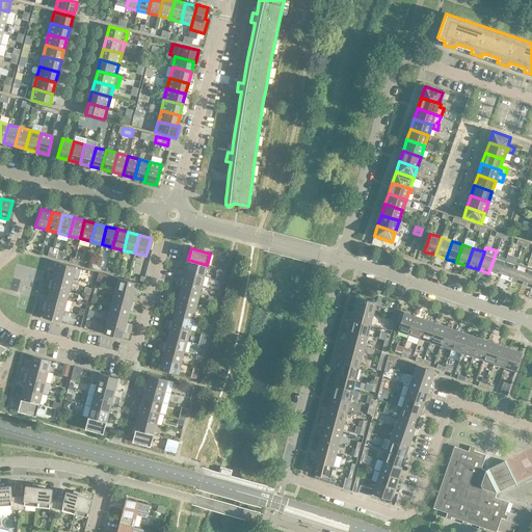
[(507,255),(505,259),(499,276),(510,281),(515,263),(517,258),(507,255)]
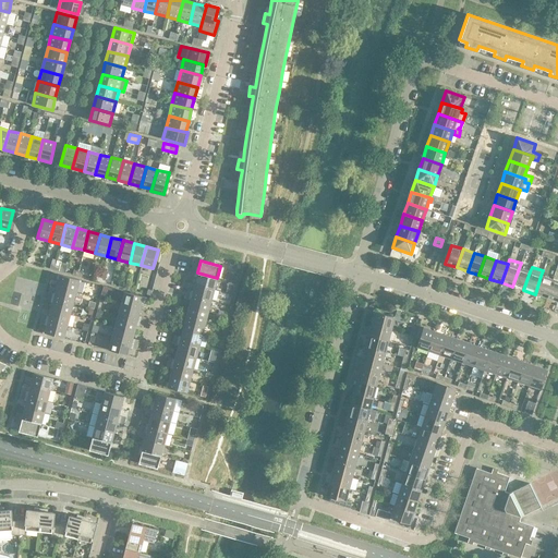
[(530,271),(519,268),(512,287),(523,290),(530,271)]
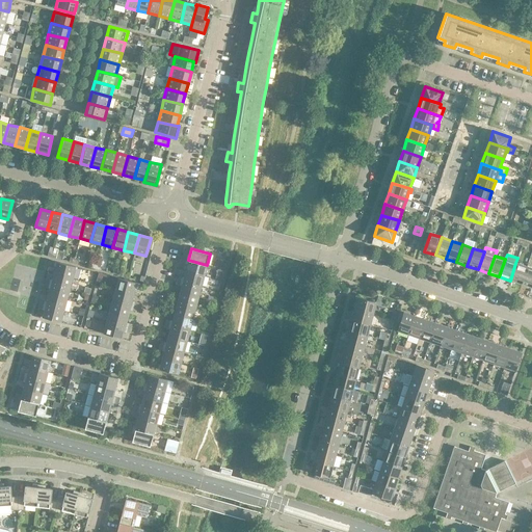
[(207,265),(188,260),(186,270),(204,275),(207,265)]
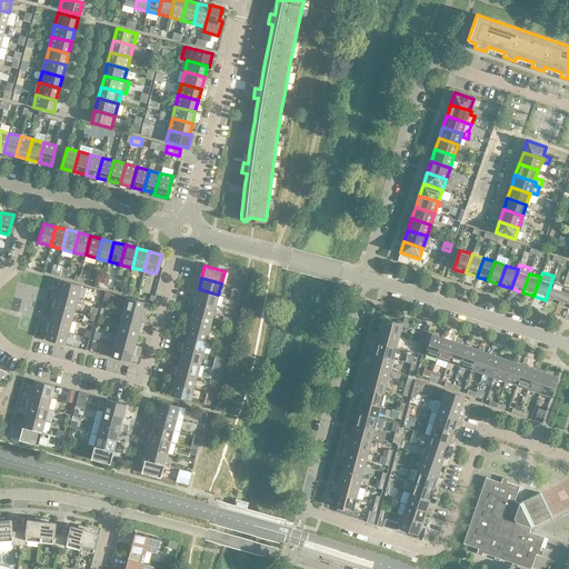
[(80,286),(61,280),(58,292),(77,298),(80,286)]
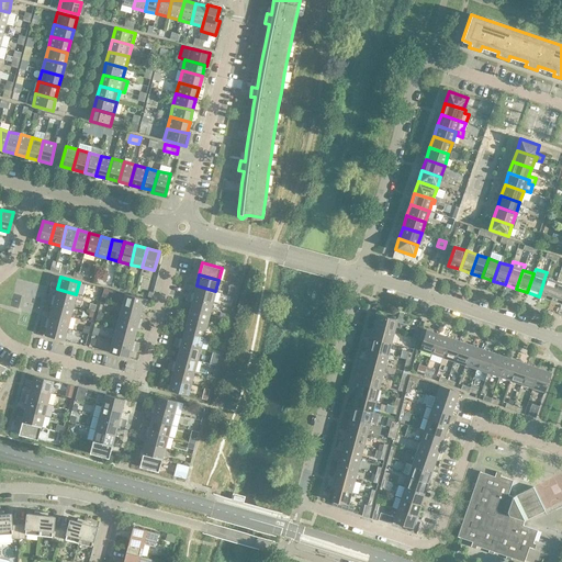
[(557,281),(544,278),(539,296),(550,300),(557,281)]
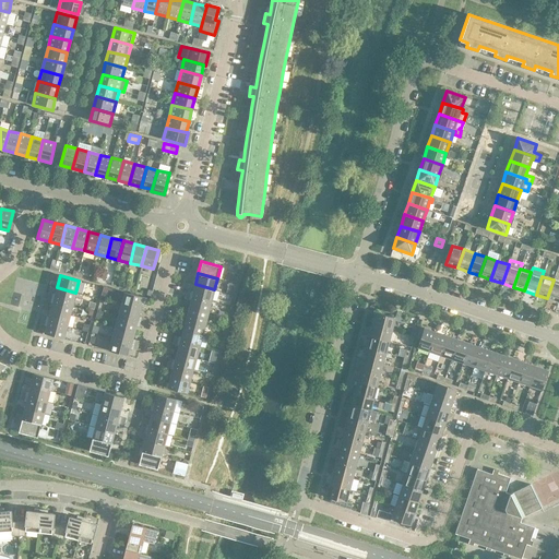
[(558,298),(558,282),(554,280),(547,298),(558,302),(558,298)]
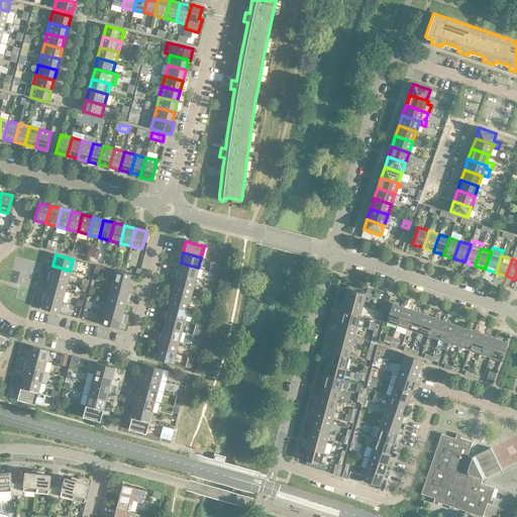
[(198,268),(181,263),(178,274),(195,279),(198,268)]
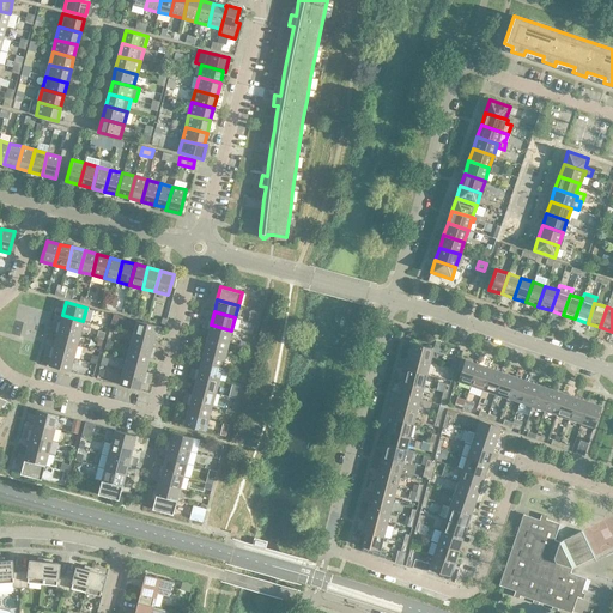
[(83,321),(62,315),(59,328),(79,333),(83,321)]
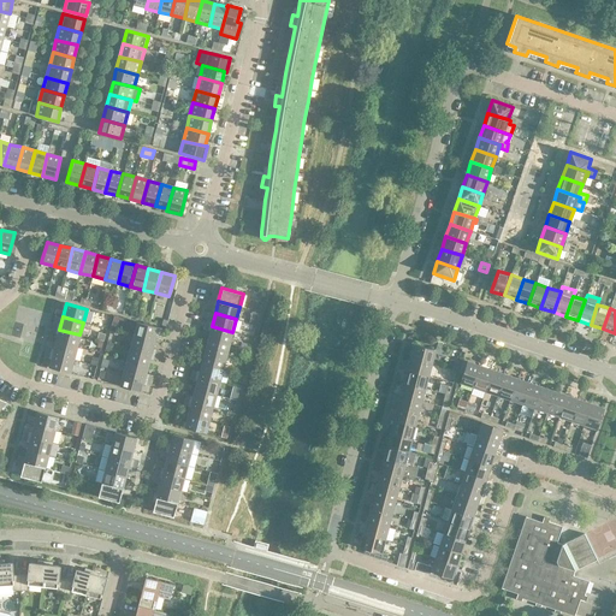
[(158,327),(137,323),(134,336),(154,341),(158,327)]
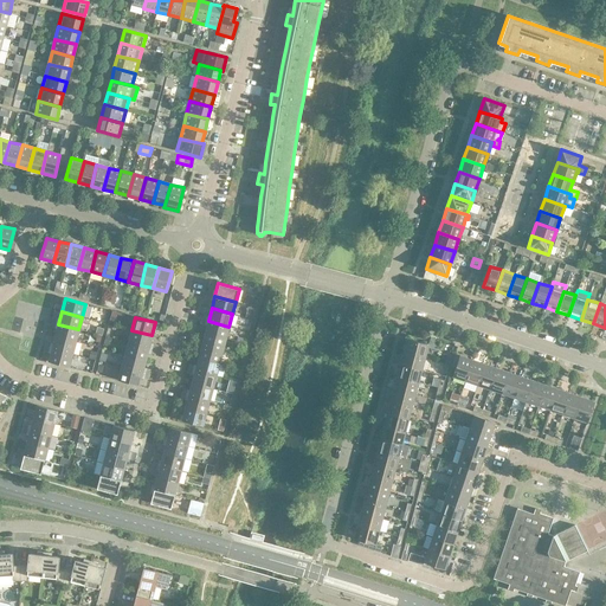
[(229,327),(208,321),(205,333),(225,339),(229,327)]
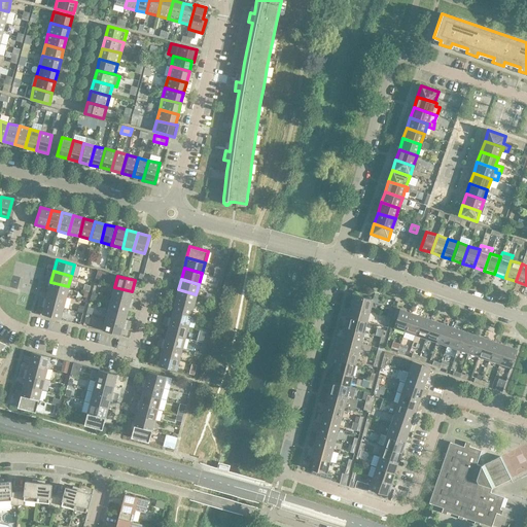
[(68,286),(50,282),(47,292),(66,297),(68,286)]
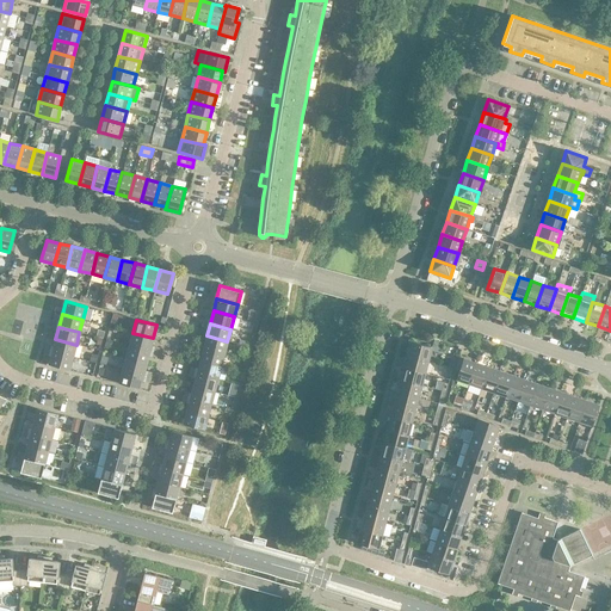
[(153,338),(133,333),(129,345),(149,351),(153,338)]
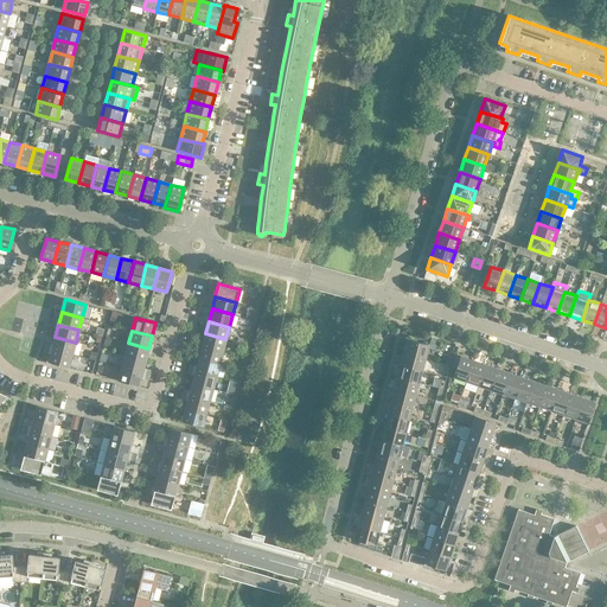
[(225,339),(205,333),(202,346),(223,351),(225,339)]
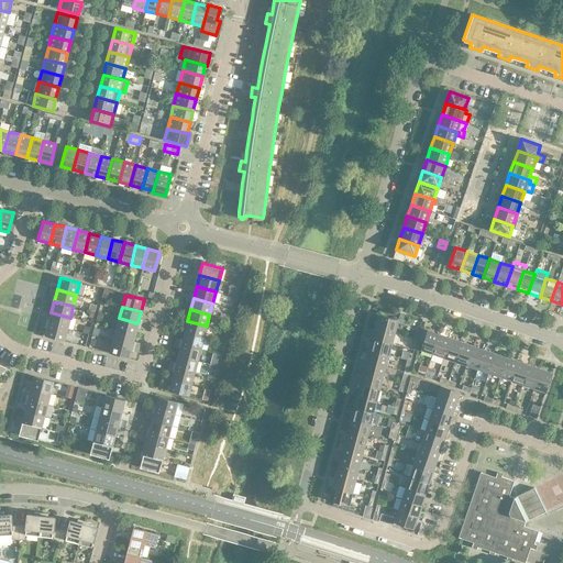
[(70,318),(51,312),(48,323),(67,329),(70,318)]
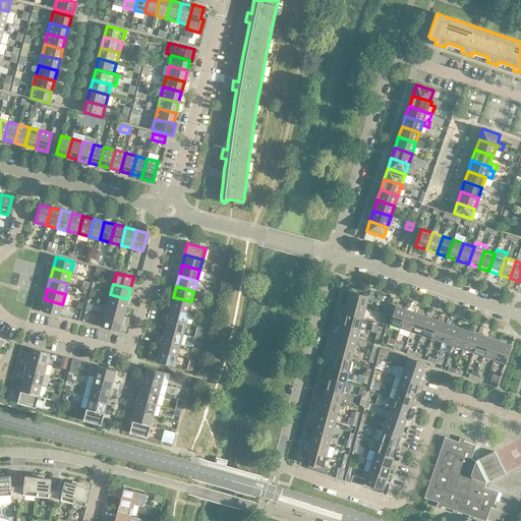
[(349,291),(346,302),(365,307),(368,296),(349,291)]
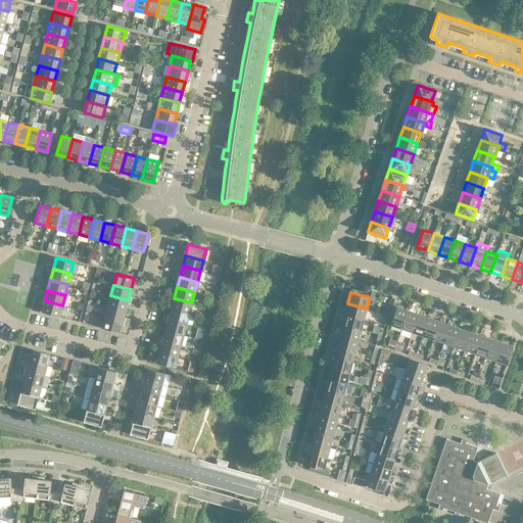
[(128,300),(110,295),(107,306),(126,311),(128,300)]
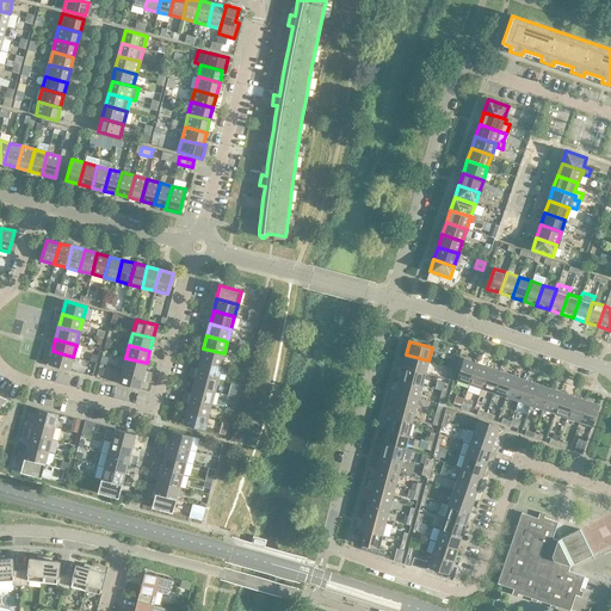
[(224,353),(203,349),(199,360),(221,366),(224,353)]
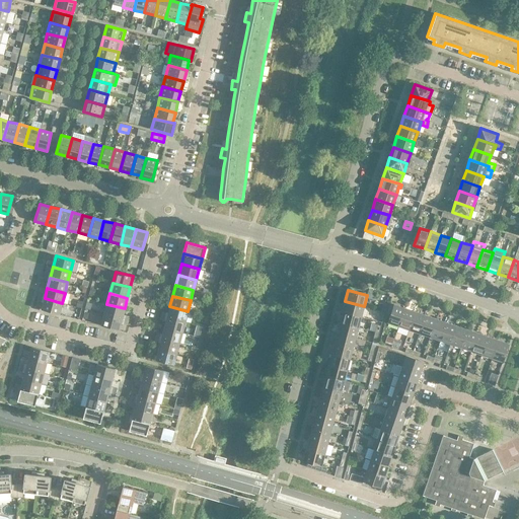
[(62,303),(45,298),(42,309),(59,314),(62,303)]
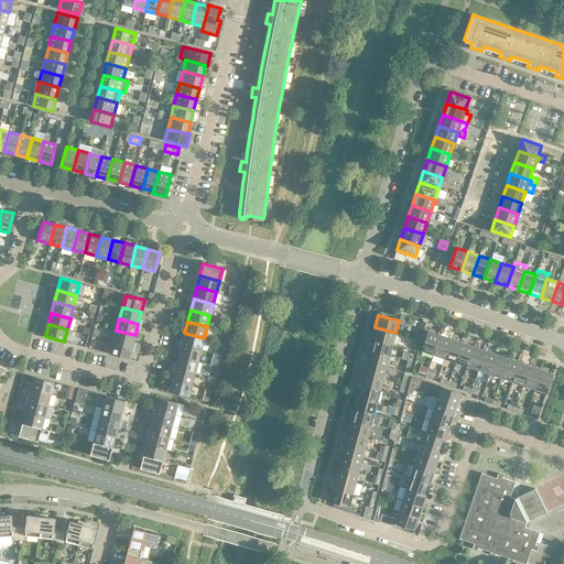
[(396,333),(375,327),(372,339),(392,345),(396,333)]
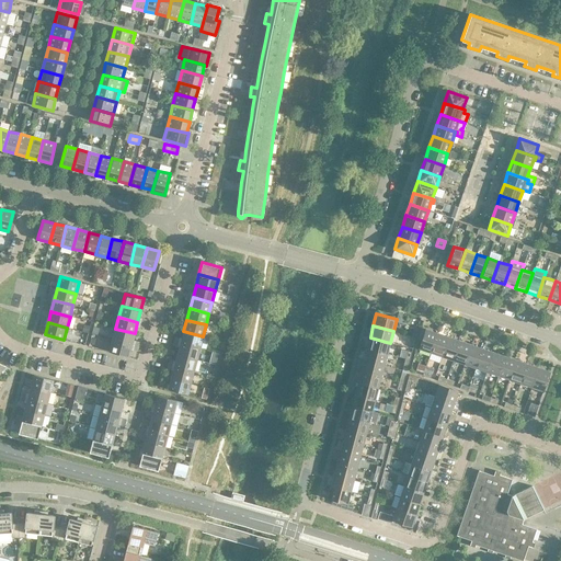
[(135,333),(115,329),(112,340),(132,345),(135,333)]
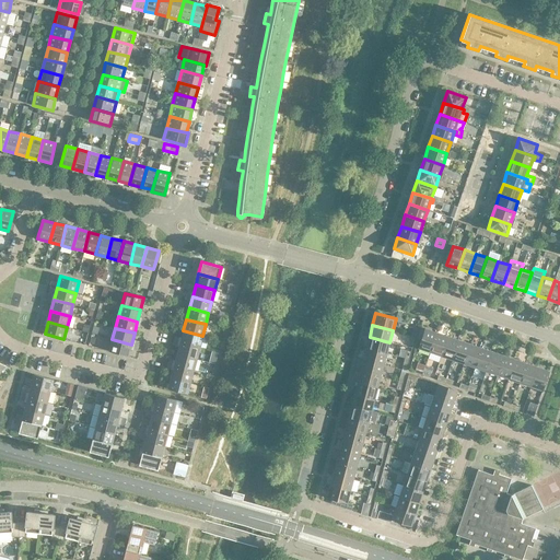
[(418,348),(430,352),(436,333),(424,328),(418,348)]
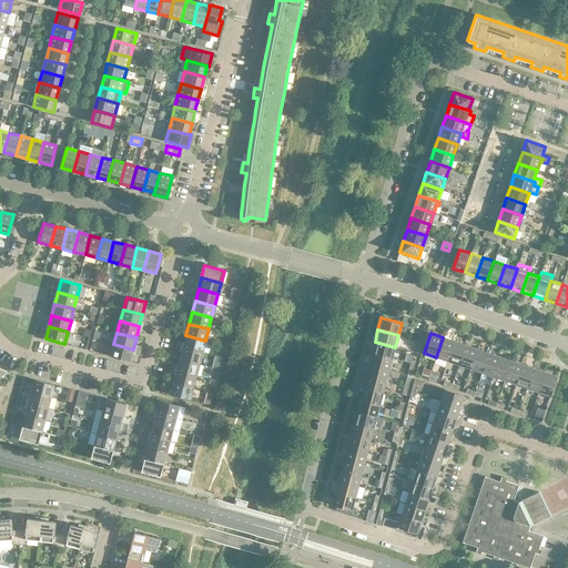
[(205,341),(185,335),(183,347),(202,353),(205,341)]
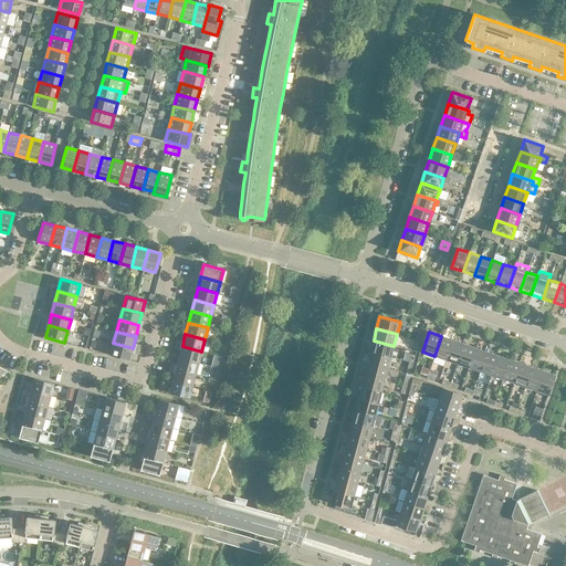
[(452,341),(441,336),(435,356),(446,359),(452,341)]
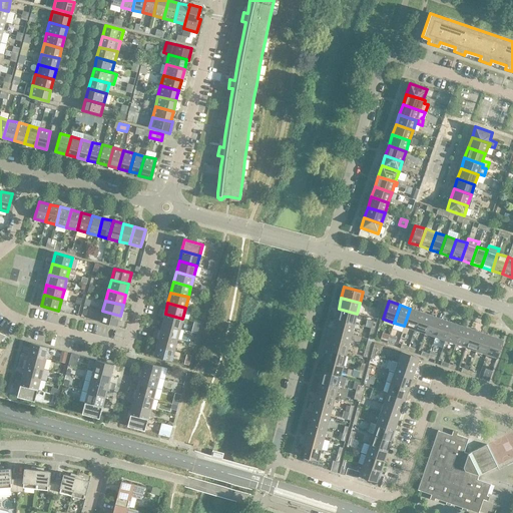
[(357,314),(339,309),(336,319),(354,324),(357,314)]
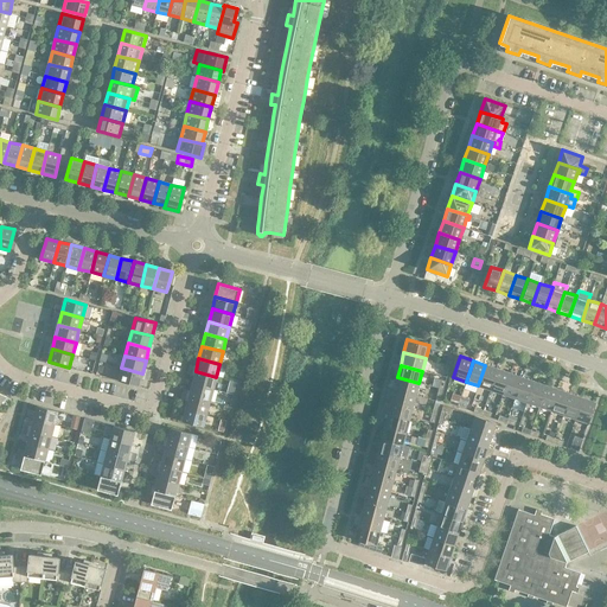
[(497,369),(485,365),(478,385),(490,390),(497,369)]
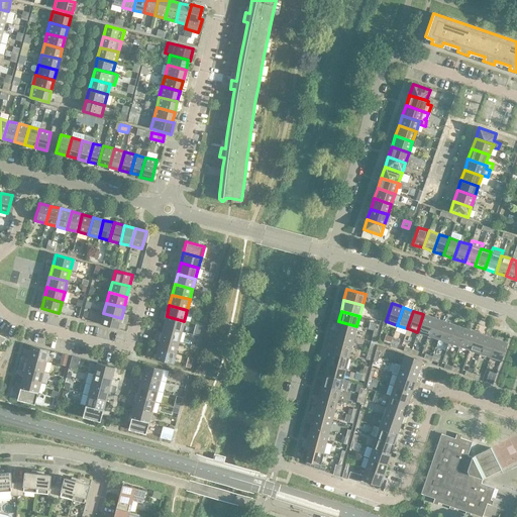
[(121,318),(103,313),(101,324),(118,329),(121,318)]
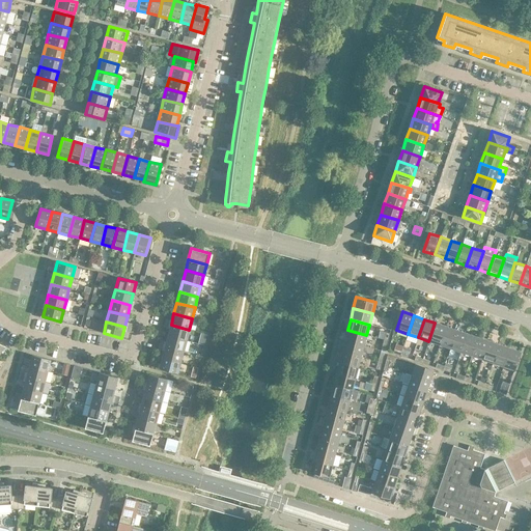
[(445,326),(435,323),(428,341),(439,344),(445,326)]
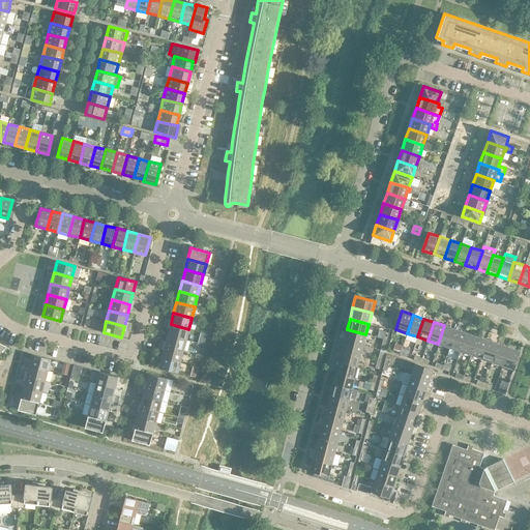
[(188,329),(171,324),(168,334),(185,340),(188,329)]
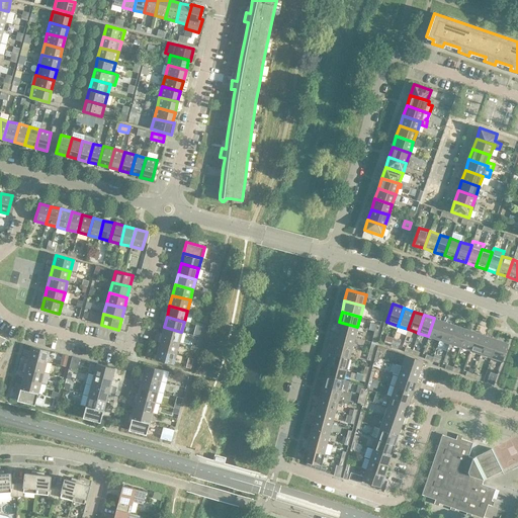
[(445,322),(434,318),(428,336),(438,340),(445,322)]
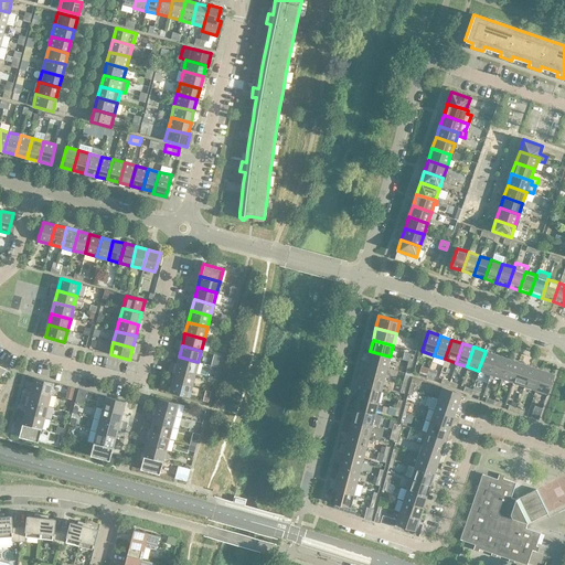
[(390,356),(370,351),(366,363),(386,369),(390,356)]
